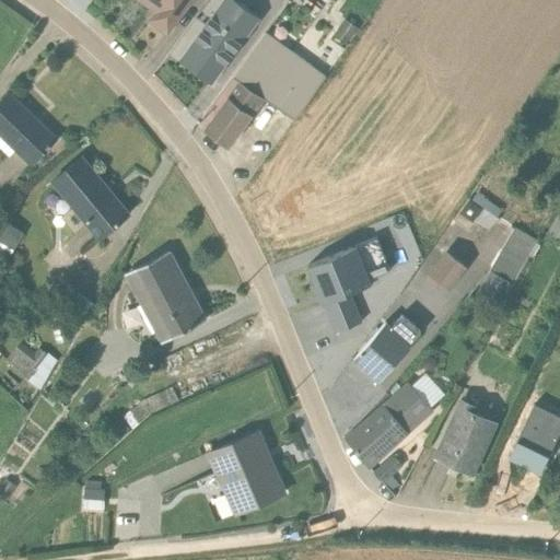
[(136,0),(152,12),(147,21),(166,36),(193,0),(136,0)]
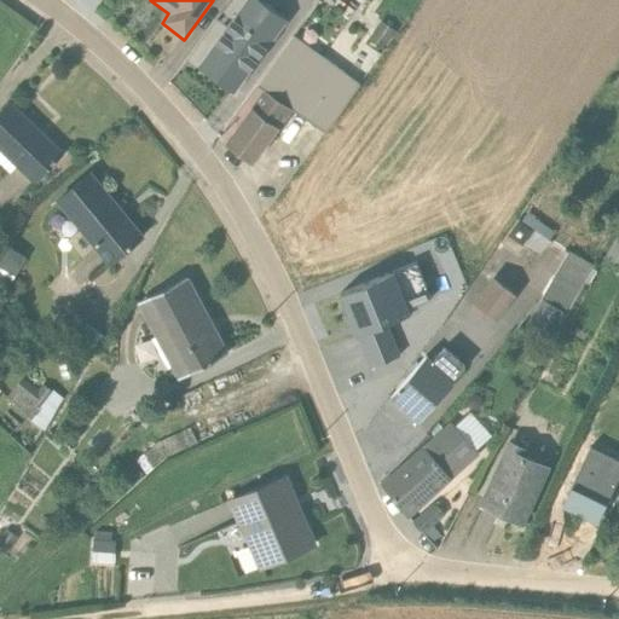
[(233,93),(287,21),(259,0),(244,0),(196,67),(233,93)]
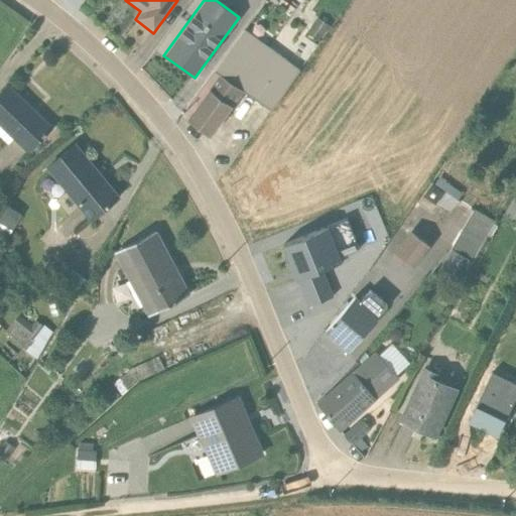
[(310,28),(307,32),(318,39),(320,36),(321,36),(329,26),(316,18),(309,27),(310,28)]
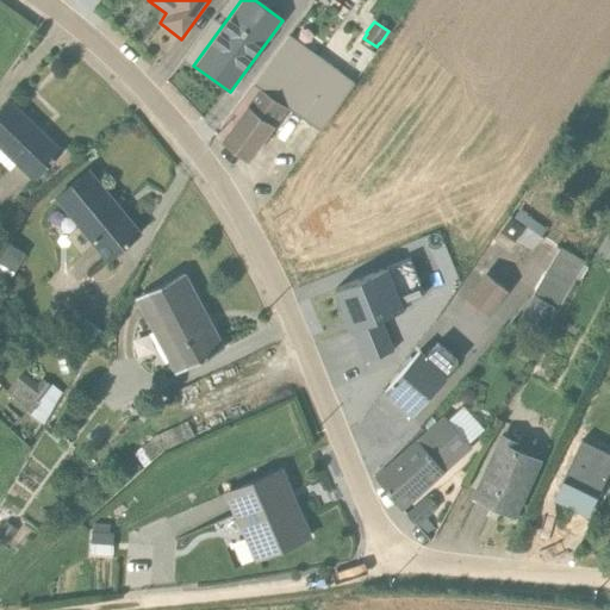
[(259,88),(222,142),(247,161),(286,107),(319,130),(354,83),(288,33),(251,83),(259,88)]
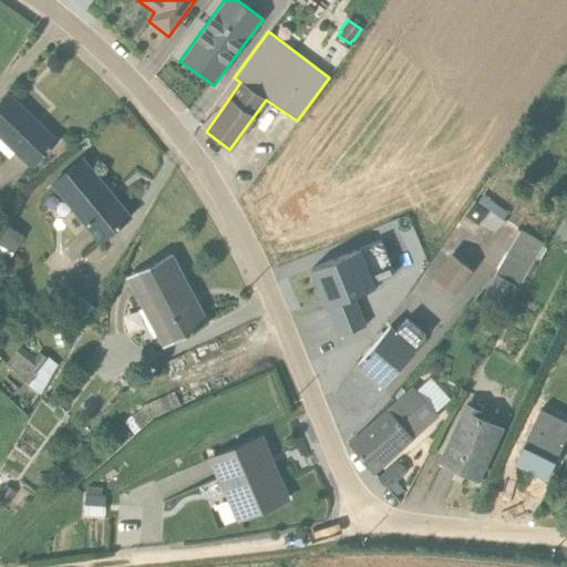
[(31,168),(58,141),(9,93),(0,102),(0,150),(8,158),(14,153),(31,168)]
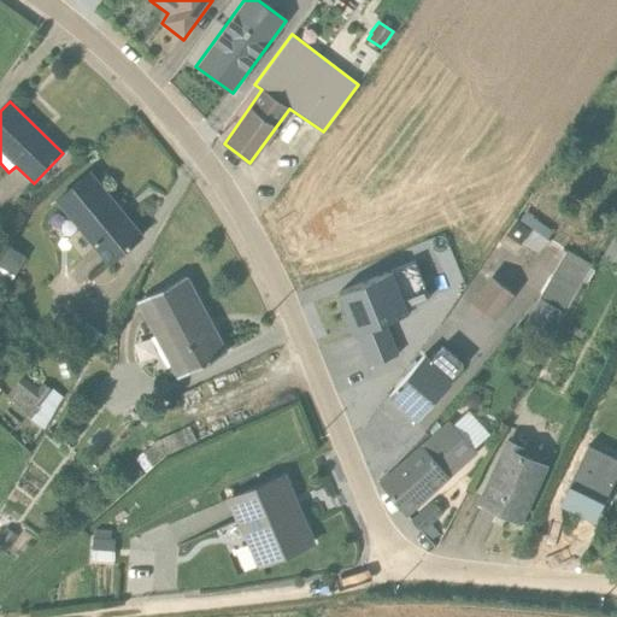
[(89,170),(54,199),(78,228),(66,238),(81,256),(93,246),(109,265),(144,236),(89,170)]
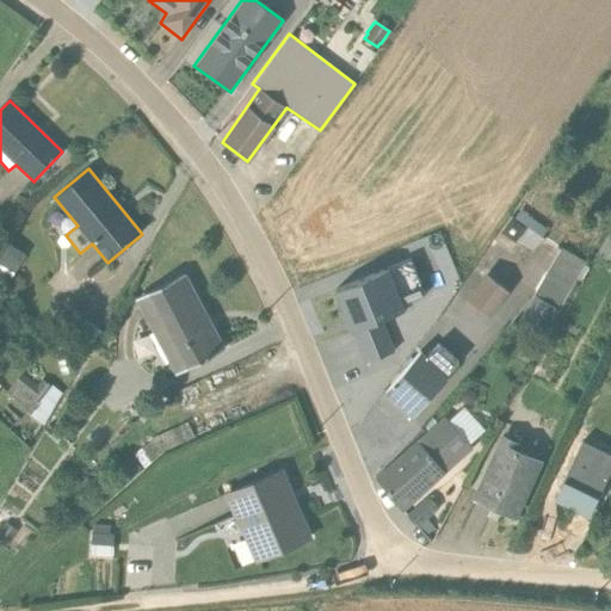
[(545,229),(518,210),(513,217),(541,238),(545,229)]
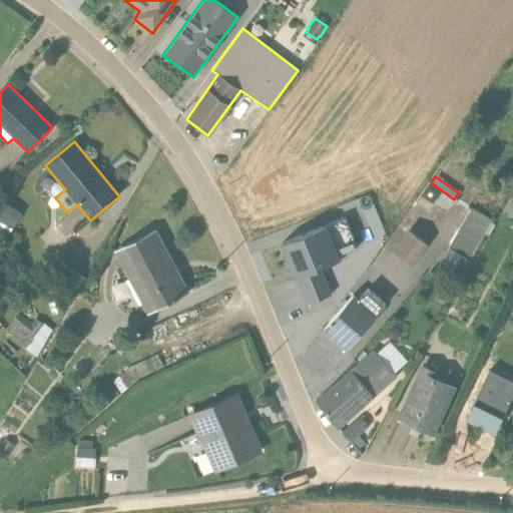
[(512,223),(512,191),(512,192),(499,215),(500,215),(512,223)]
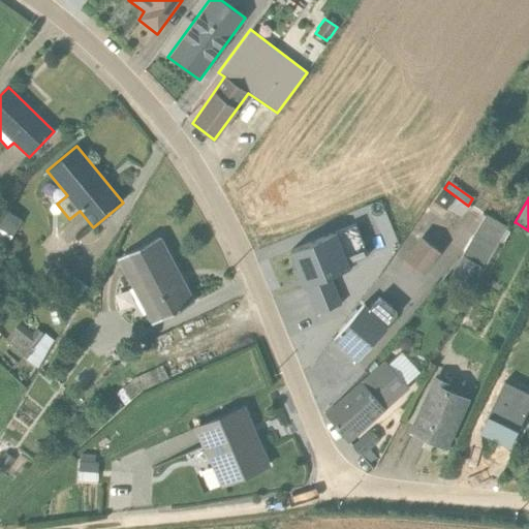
[(22,220),(6,211),(0,220),(0,247),(3,249),(22,220)]
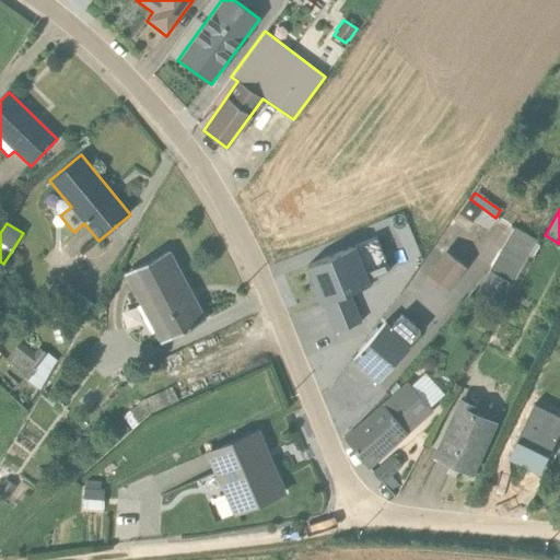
[(478,291),(501,304),(527,254),(533,257),(538,246),(534,244),(535,241),(514,228),(478,291)]
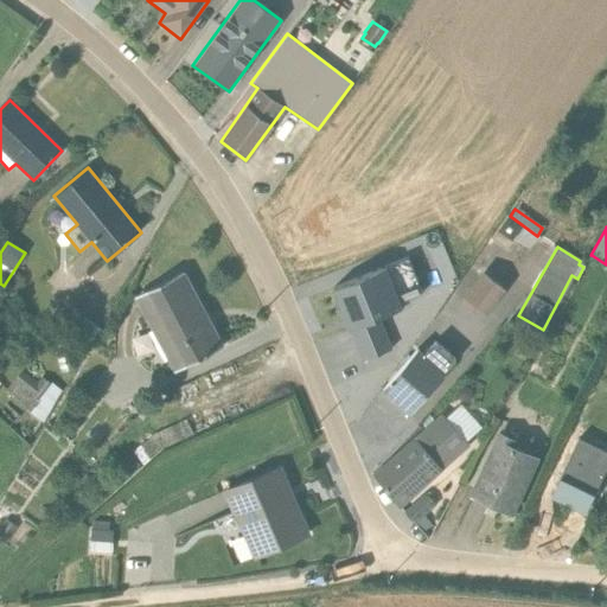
[(422,293),(407,259),(332,289),(362,362),(390,350),(378,318),(404,306),(403,301),(422,293)]
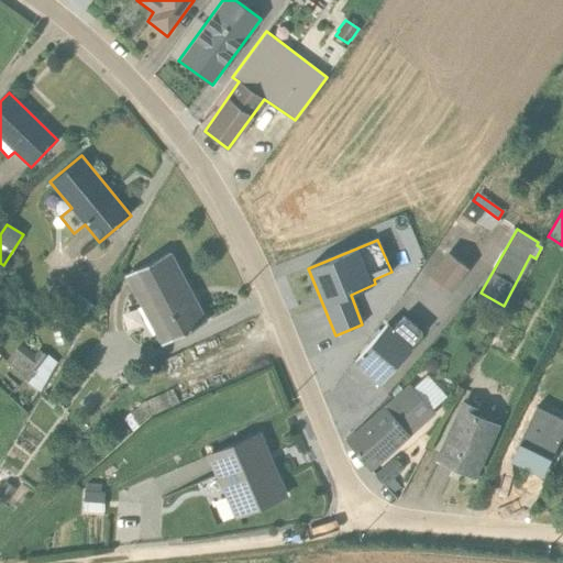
[(123,276),(140,306),(138,308),(152,335),(155,334),(161,345),(206,321),(169,251),(123,276)]
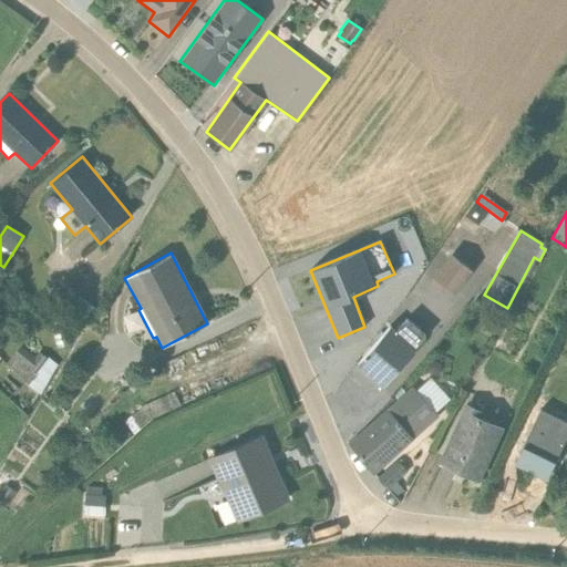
[(470,270),(451,256),(434,278),(453,292),(470,270)]
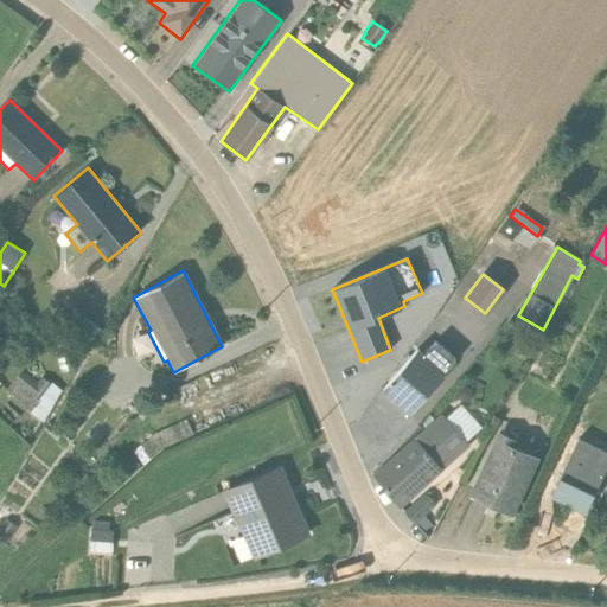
[(52,346),(61,374),(75,369),(66,343),(52,346)]
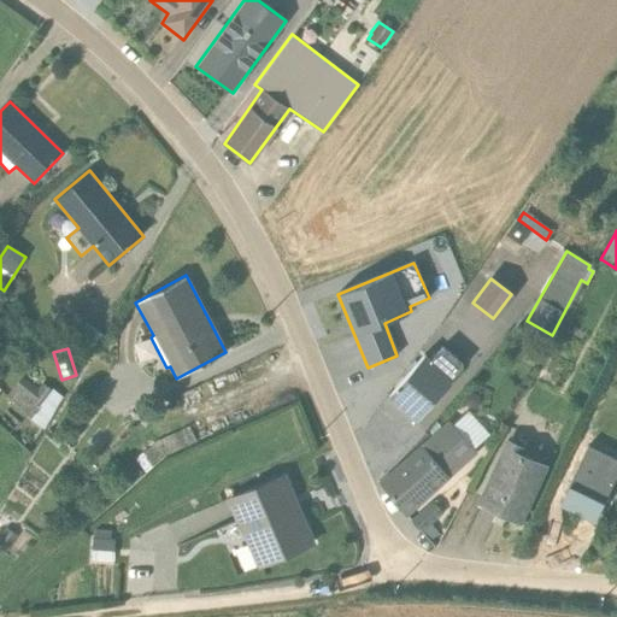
[(424,354),(388,395),(416,419),(462,366),(441,348),(430,359),(424,354)]
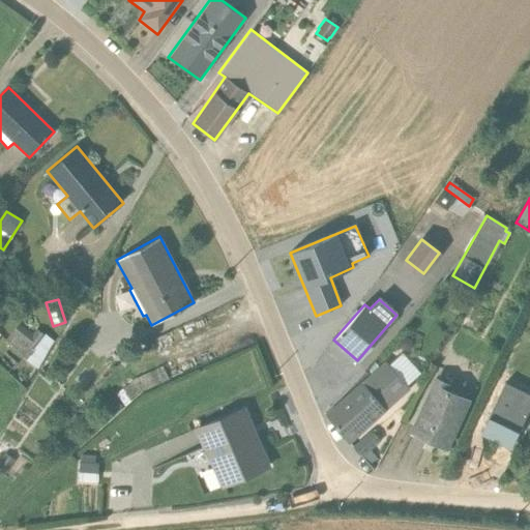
[(5,341),(36,371),(55,342),(43,333),(42,334),(35,329),(31,334),(18,324),(5,341)]
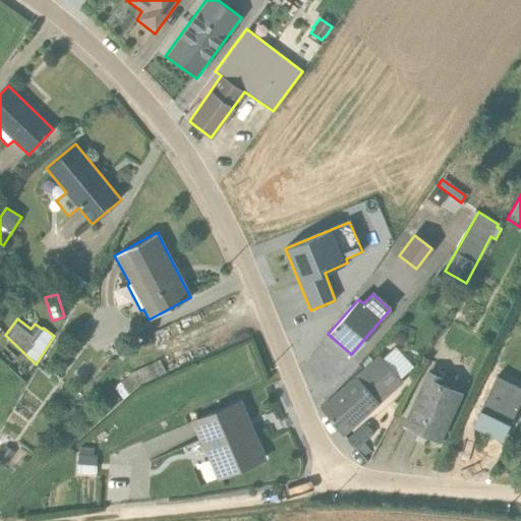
[(320,409),(341,436),(401,383),(399,380),(412,367),(395,348),(320,409)]
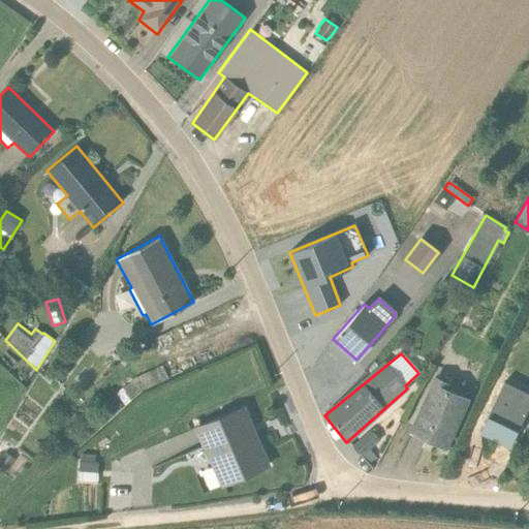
[(124,407),(139,392),(167,379),(161,366),(132,379),(114,395),(124,407)]
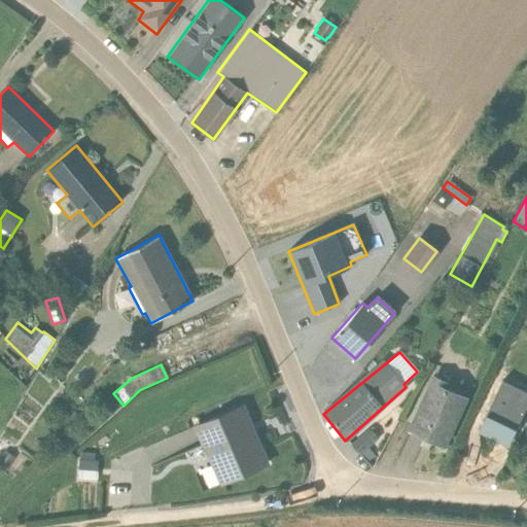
[(451,383),(431,375),(406,430),(445,448),(468,397),(449,388),(451,383)]
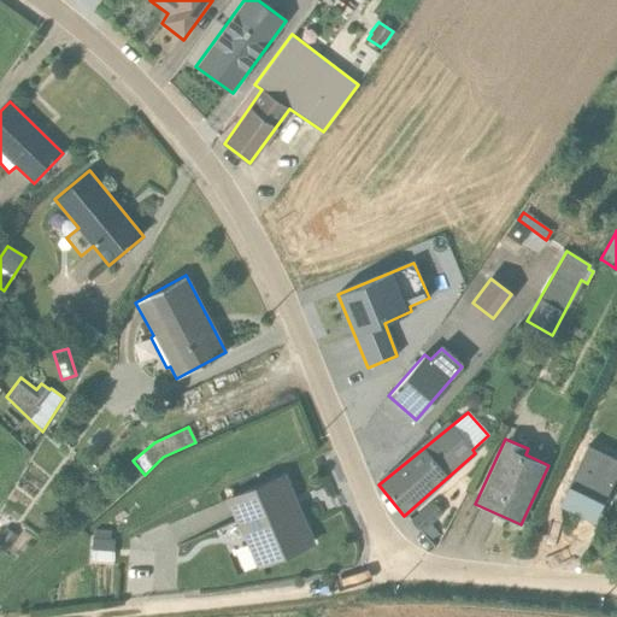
[(616,474),(616,460),(588,446),(559,506),(593,523),(616,474)]
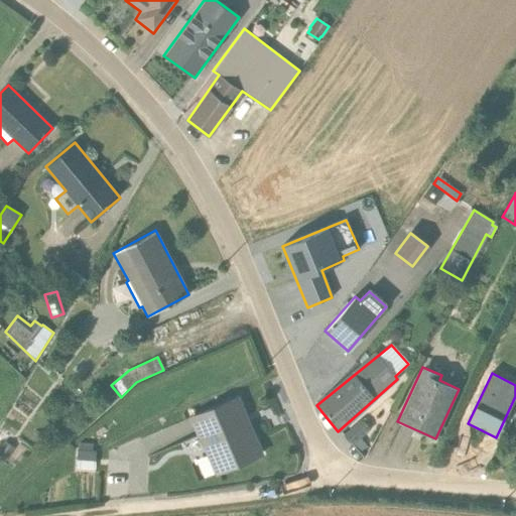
[(261,455),(236,398),(192,417),(217,474),(261,455)]
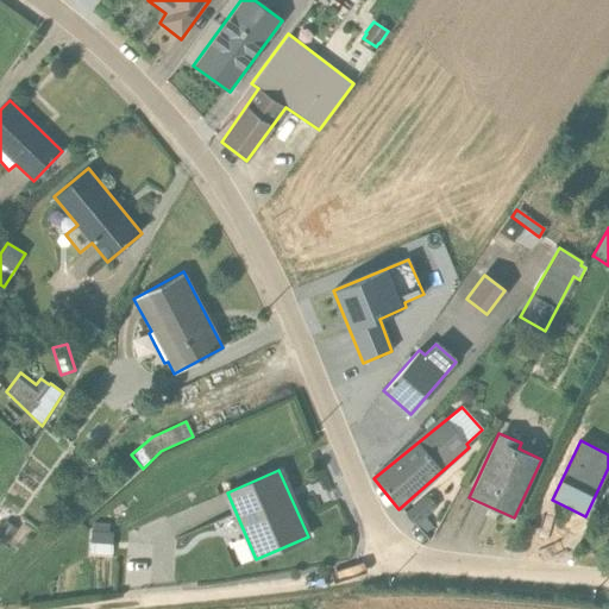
[(426,497),(406,516),(415,526),(416,526),(426,533),(432,528),(424,519),(437,508),(426,497)]
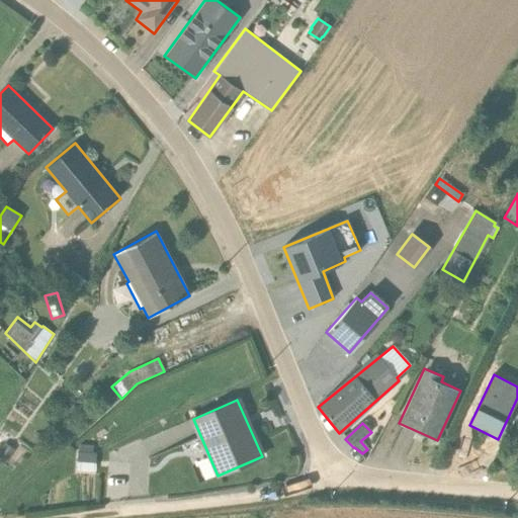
[(92,448),(78,447),(76,470),(94,471),(95,454),(92,453),(92,448)]
